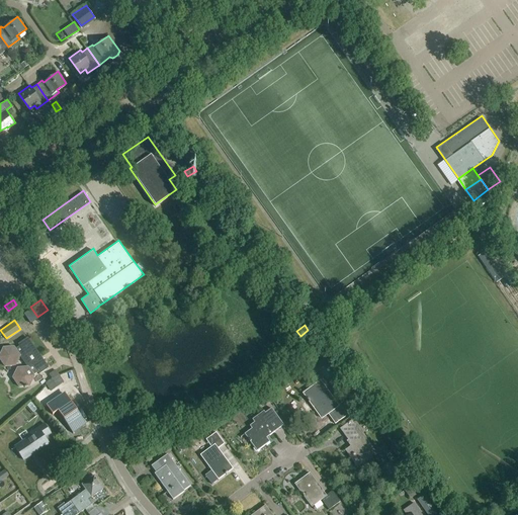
[(49,365),(27,335),(18,342),(19,344),(15,347),(14,345),(3,345),(0,351),(0,357),(4,364),(15,363),(19,354),(27,365),(17,366),(12,375),(18,384),(29,383),(34,374),(33,373),(37,370),(38,372),(49,365)]
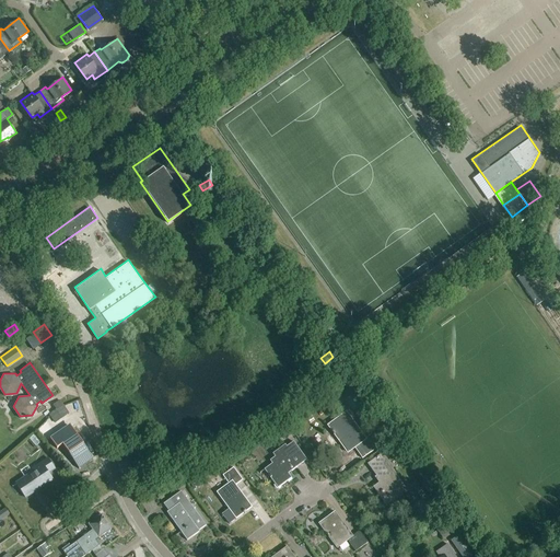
[(88,370),(92,375),(104,368),(100,362),(88,370)]
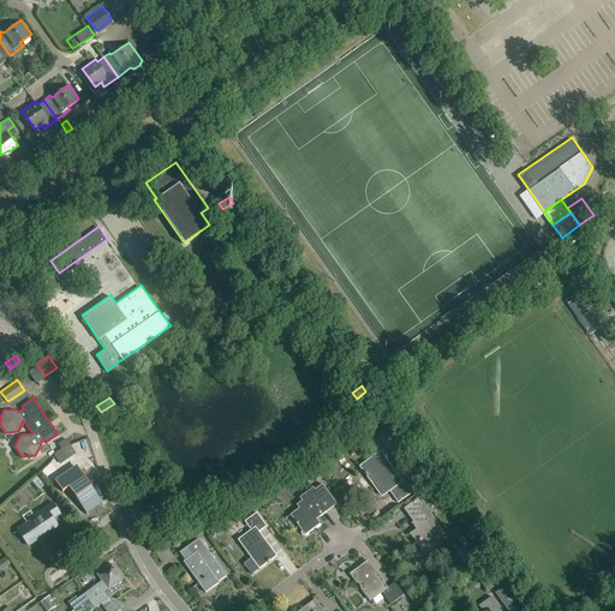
[(63,447),(70,443),(65,437),(58,442),(63,447)]
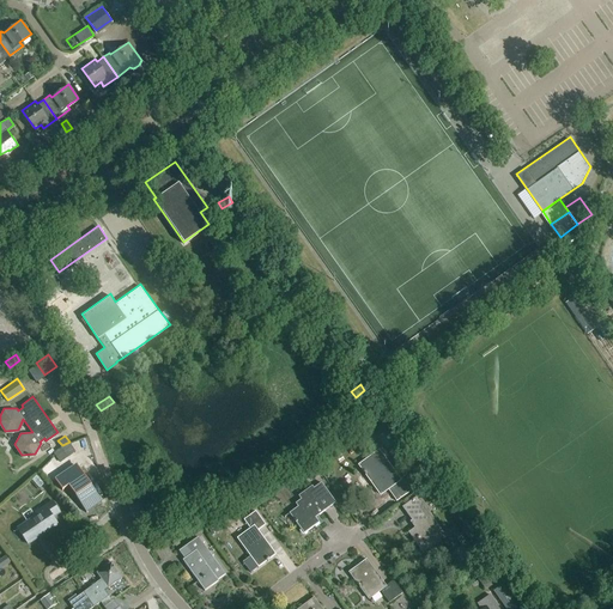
[(70,442),(62,445),(54,451),(60,460),(74,449),(70,442)]
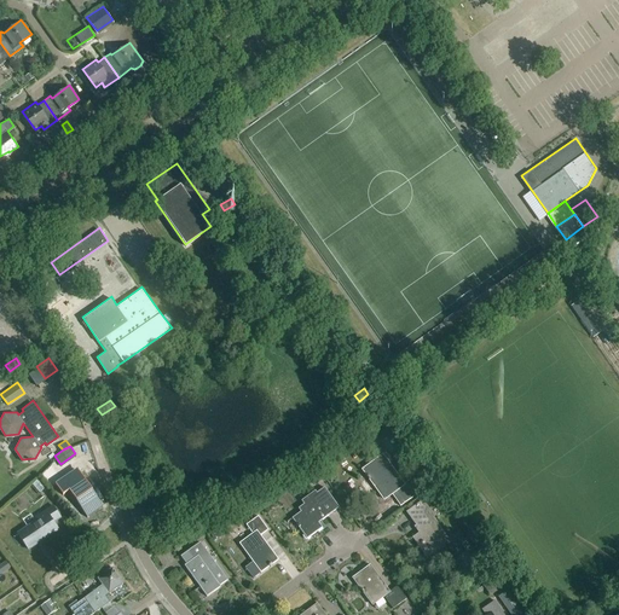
[(403,482),(382,453),(363,468),(385,497),(392,492),(400,504),(420,489),(410,477),(403,482)]
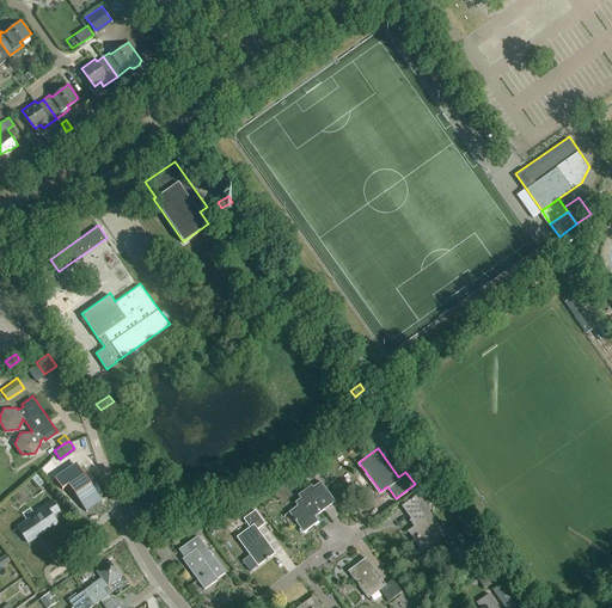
[(98,493),(79,465),(65,474),(62,472),(55,476),(62,486),(68,481),(83,504),(98,493)]
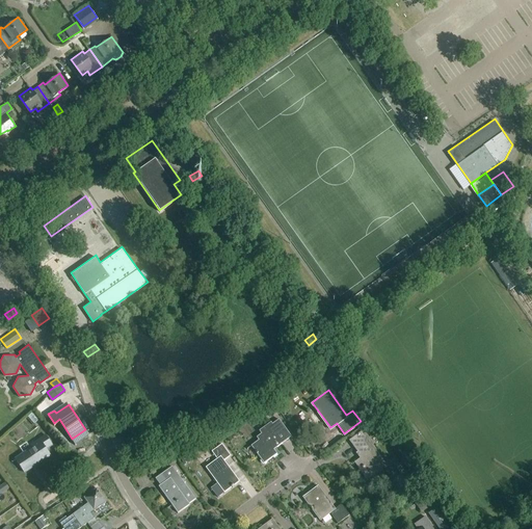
[(375,416),(370,420),(376,427),(380,424),(375,416)]
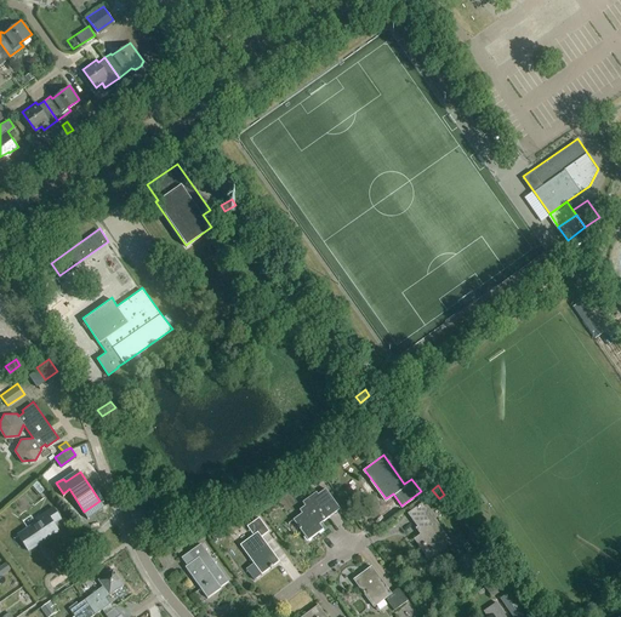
[(340,507),(325,486),(318,492),(315,490),(302,500),(305,503),(298,508),(301,510),(292,518),(308,538),(323,526),(319,521),(340,507)]
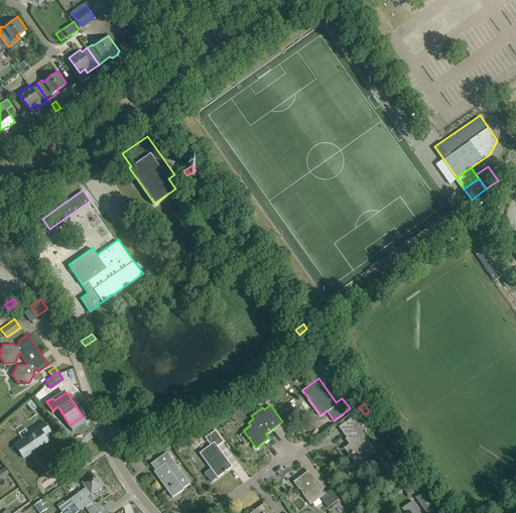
[(356,464),(375,450),(351,416),(339,425),(347,436),(345,437),(349,442),(344,446),(356,464)]
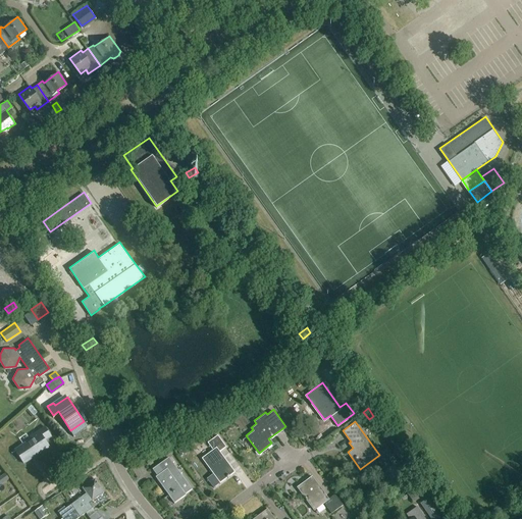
[(23,462),(49,445),(45,439),(51,435),(44,423),(29,434),(31,437),(15,448),(23,462)]
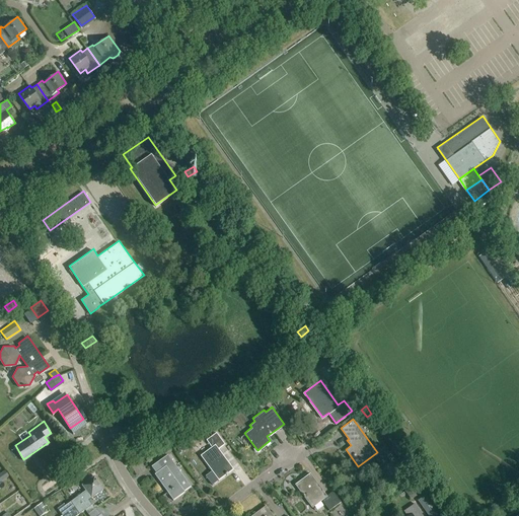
[(218,478),(233,467),(218,447),(224,442),(216,431),(206,438),(212,445),(201,453),(218,478)]
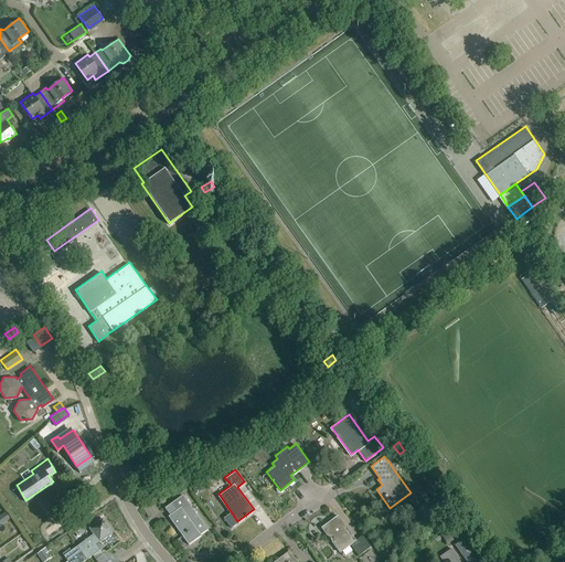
[(189,542),(201,533),(208,528),(182,494),(170,502),(176,509),(168,515),(189,542)]
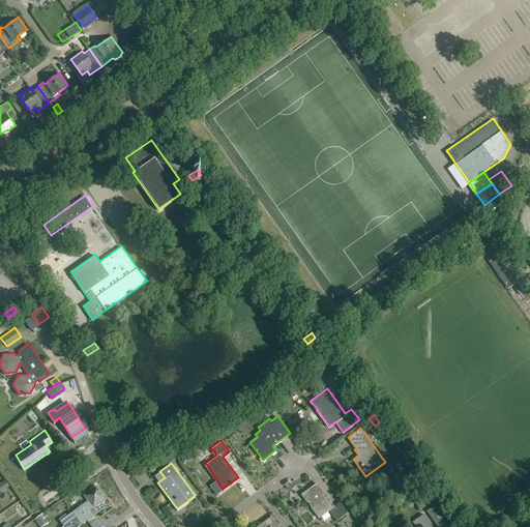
[(0,490),(8,485),(5,479),(0,481),(0,490)]
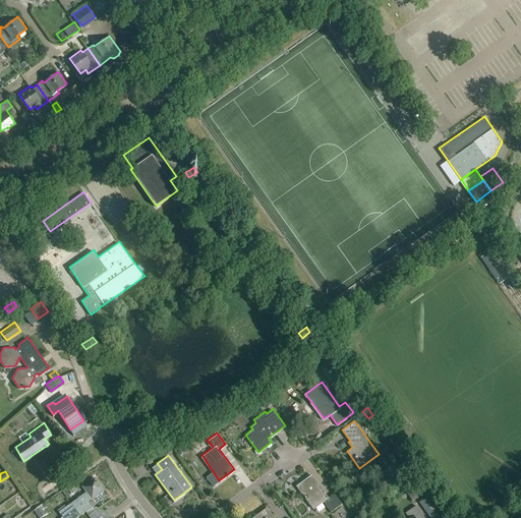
[(328,496),(311,473),(296,484),(303,495),(303,494),(313,507),(324,501),(331,510),(342,502),(334,492),(328,496)]
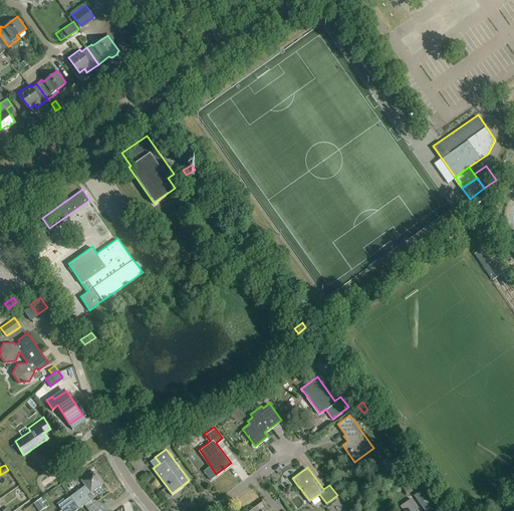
[(69,495),(78,507),(90,498),(87,493),(102,482),(93,470),(80,479),(84,484),(69,495)]
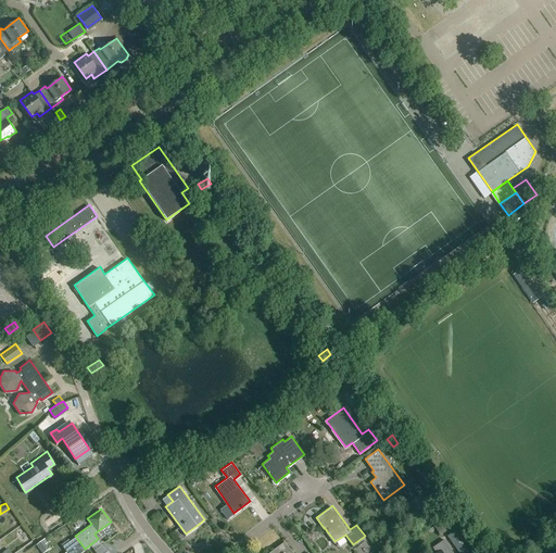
[(444,516),(433,524),(440,533),(451,526),(444,516)]
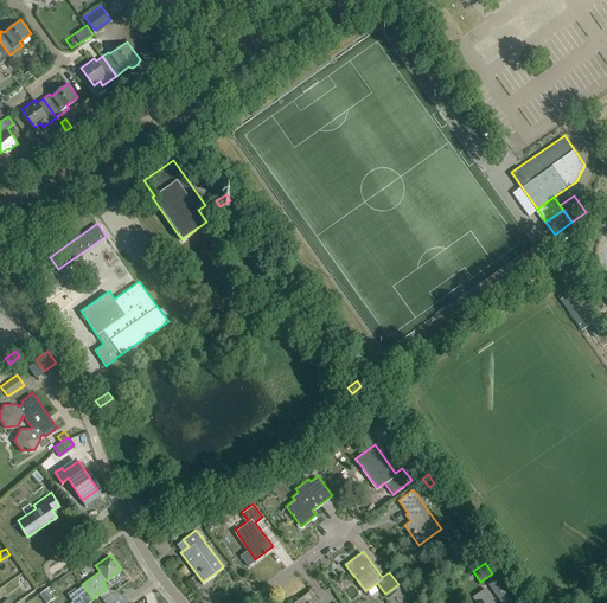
[(497,576),(490,582),(504,602),(510,602),(513,601),(497,576)]
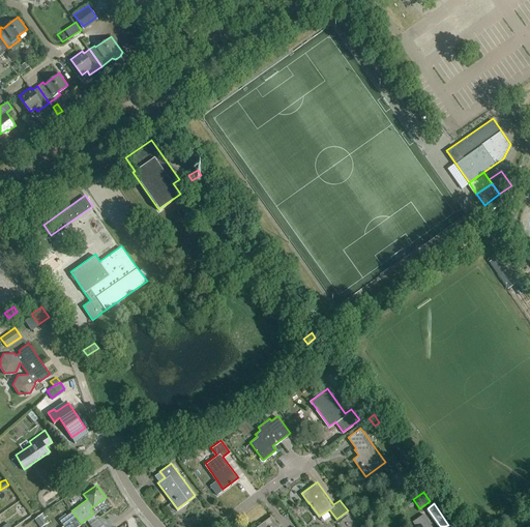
[(77,526),(81,523),(71,510),(59,519),(62,523),(57,526),(77,526)]
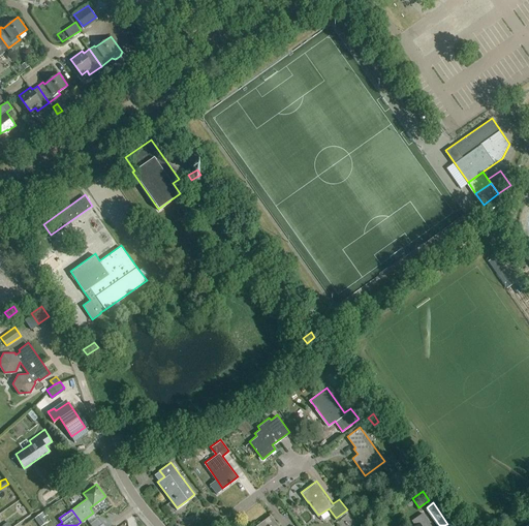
[(432,525),(423,512),(411,519),(415,525),(432,525)]
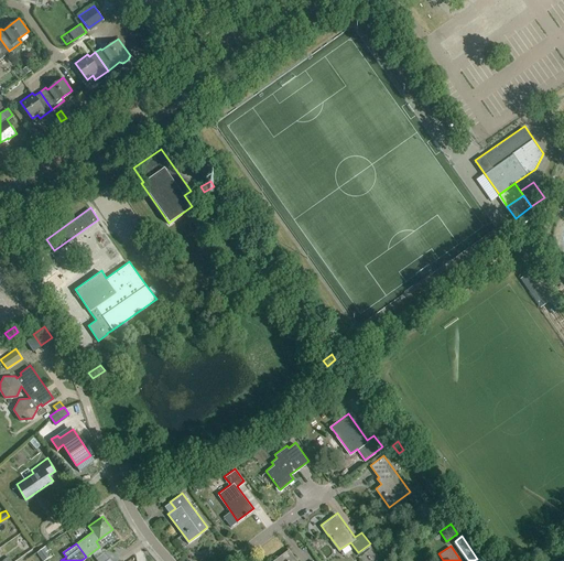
[(42,547),(36,551),(44,560),(50,556),(42,547)]
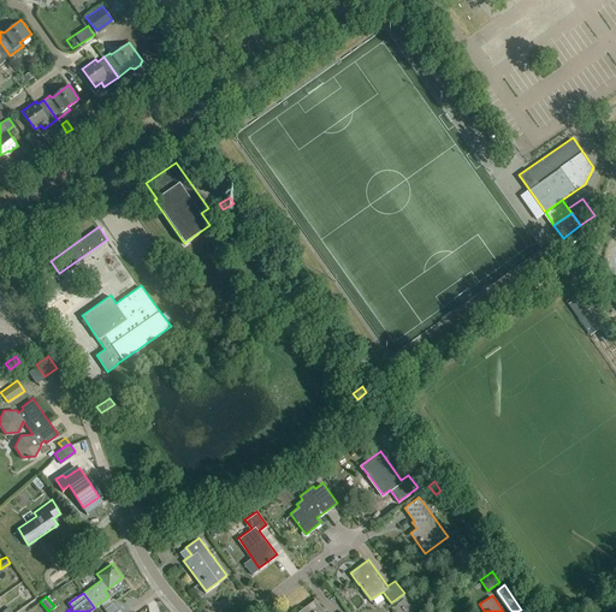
[(338,611),(325,611),(315,598),(297,611),(298,611),(343,611),(342,610),(338,611)]
